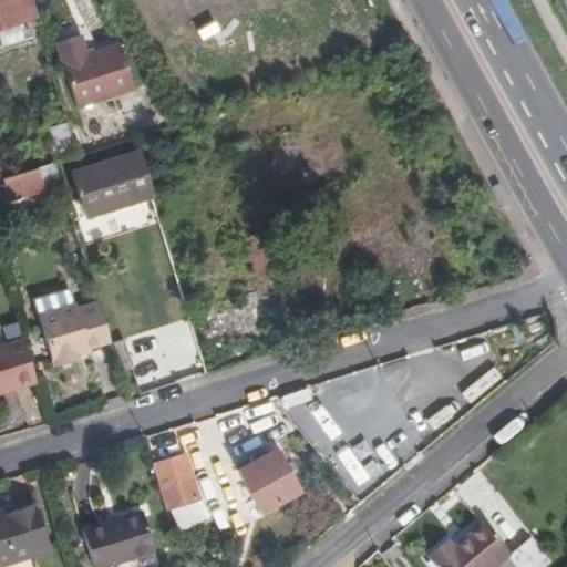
[(0,0),(0,24),(33,16),(28,0),(0,0)]
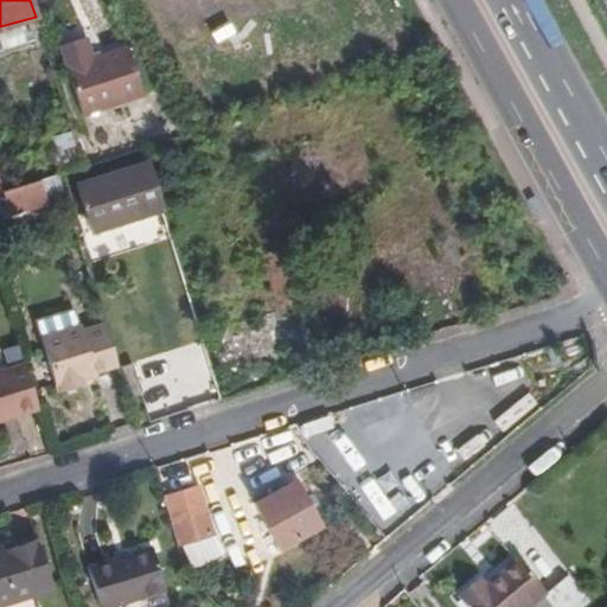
[(85,37),(61,46),(82,114),(141,94),(126,48),(93,58),(85,37)]
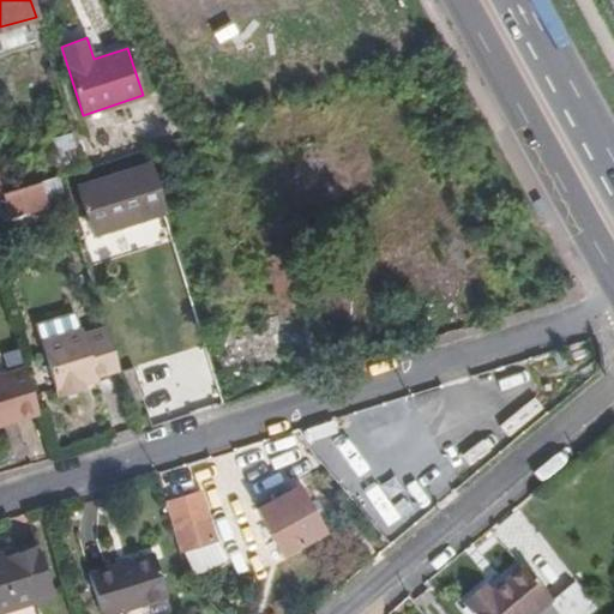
[(82,168),(76,146),(55,152),(61,174),(82,168)]
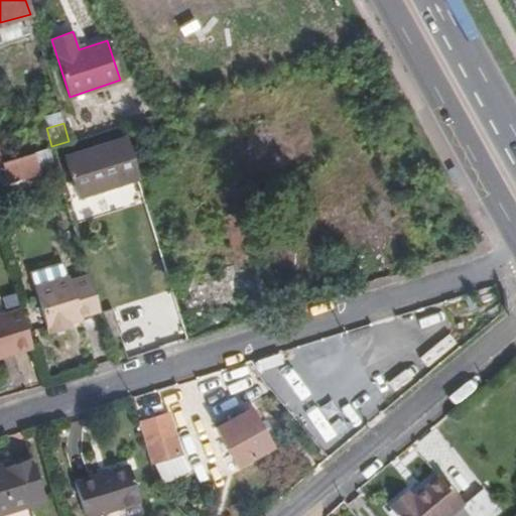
[(80,196),(139,177),(132,154),(128,143),(69,160),(80,196)]
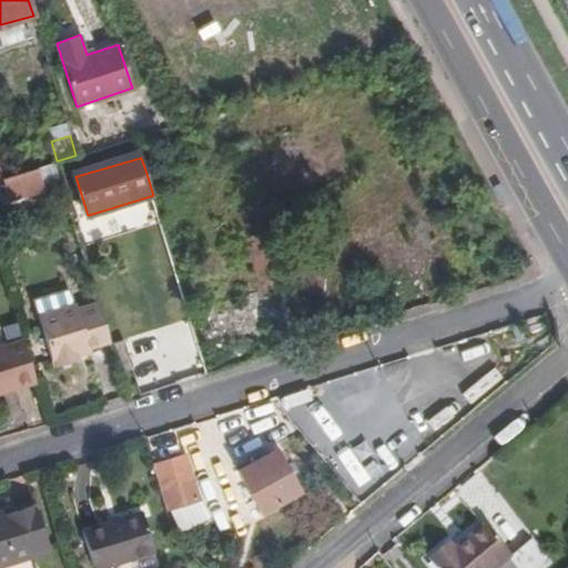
[(46,190),(38,168),(6,176),(13,201),(46,190)]
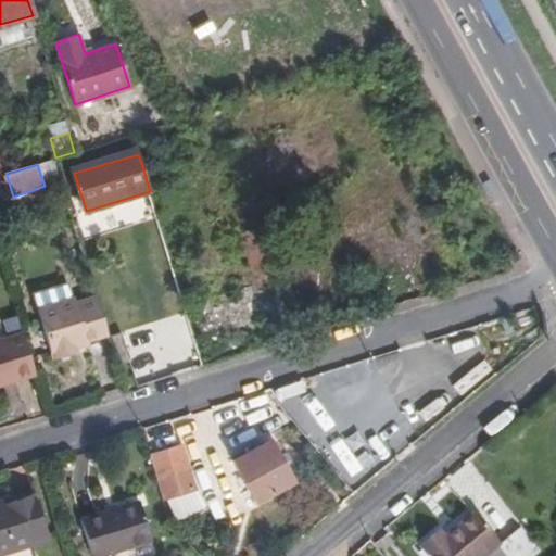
[(55,358),(78,352),(76,344),(88,341),(109,335),(98,297),(76,303),(75,299),(38,310),(50,352),(53,351),(55,358)]
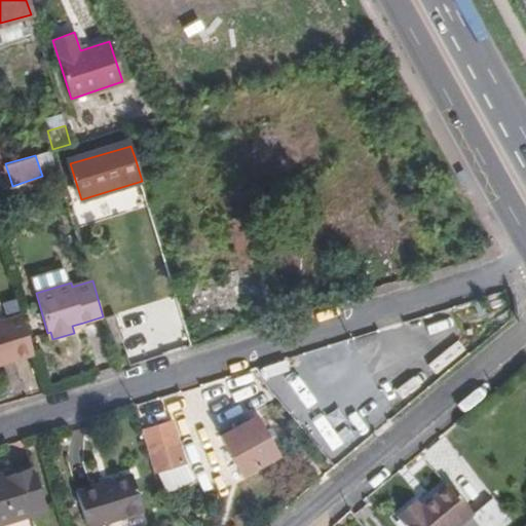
[(23,312),(6,317),(0,320),(0,363),(3,362),(2,359),(12,355),(13,359),(35,352),(23,312)]
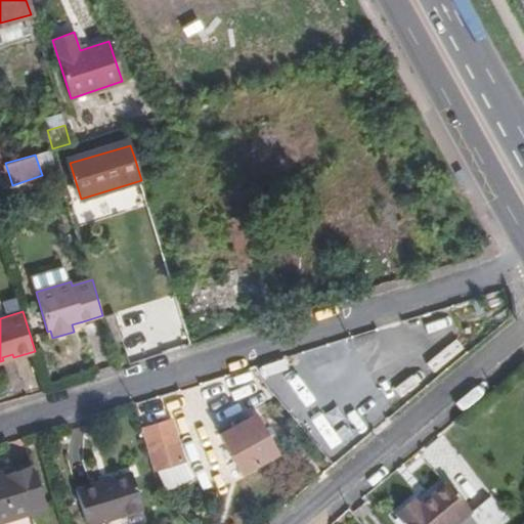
[(112,343),(123,340),(115,313),(103,316),(112,343)]
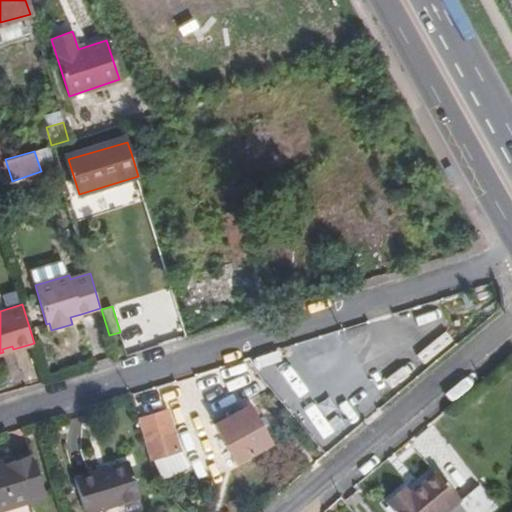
[(83,321),(81,314),(70,317),(72,324),(83,321)]
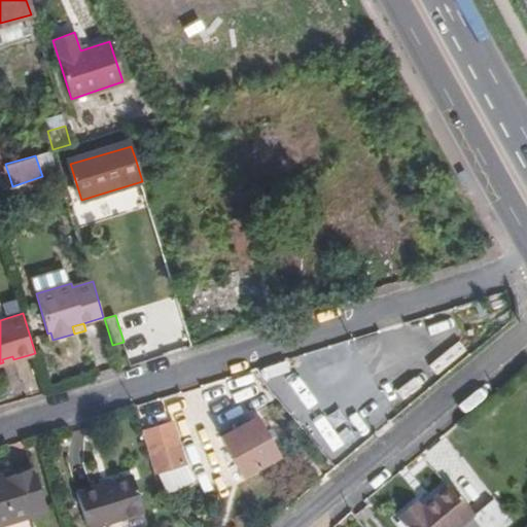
[(436,373),(464,351),(458,342),(429,363),(436,373)]
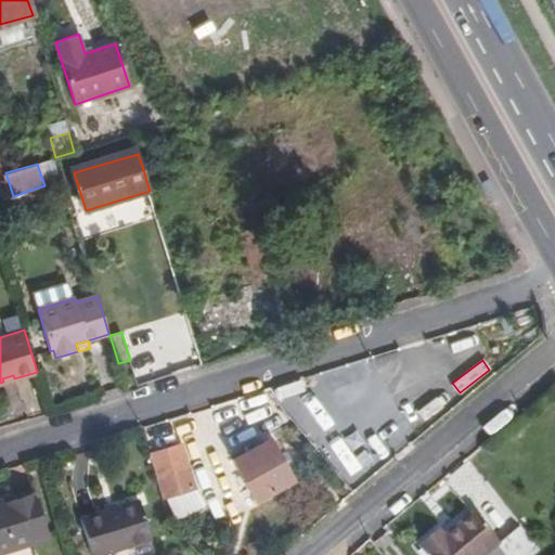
[(352,441),(376,429),(375,428),(391,420),(377,390),(361,398),(359,396),(314,416),(330,447),(350,437),(352,441)]
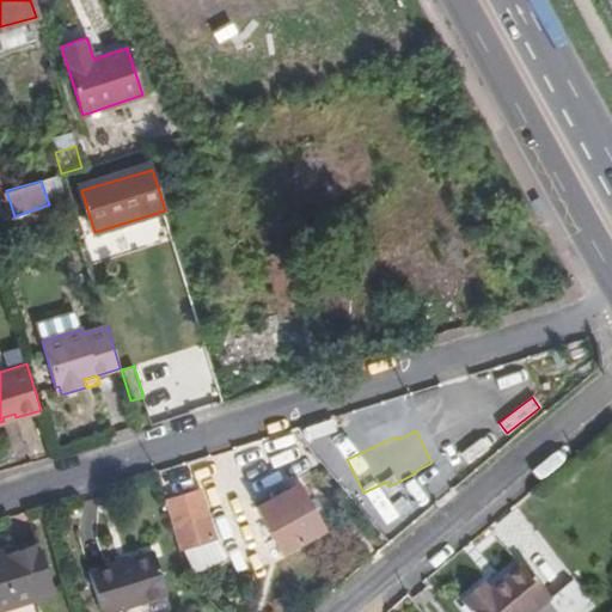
[(324,460),(319,464),(326,473),(332,470),(324,460)]
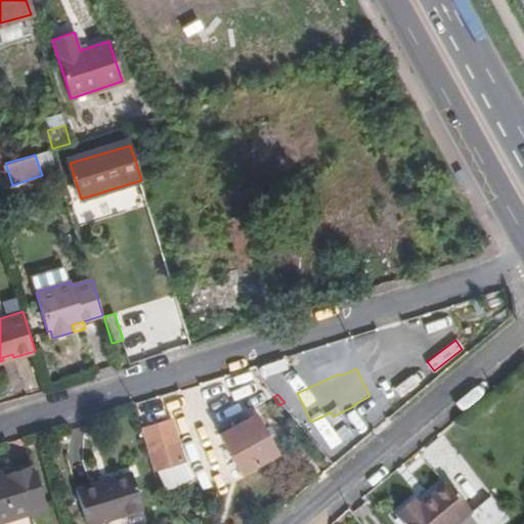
[(359,415),(355,405),(333,417),(331,412),(311,422),(317,435),(359,415)]
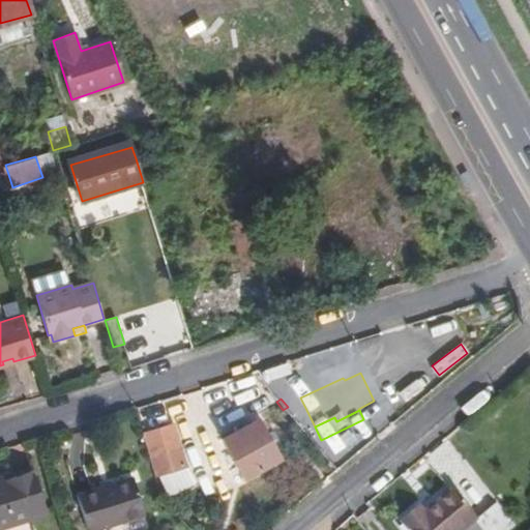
[(144,430),(156,490),(187,483),(175,423),(144,430)]
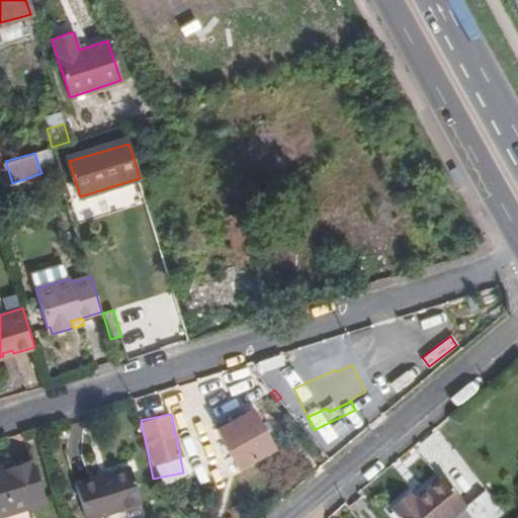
[(273,452),(252,414),(217,432),(239,470),(273,452)]
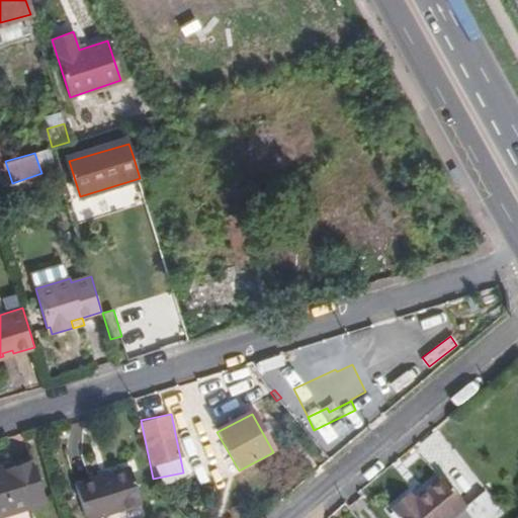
[(32,462),(14,467),(0,471),(0,517),(3,517),(29,510),(47,505),(32,462)]
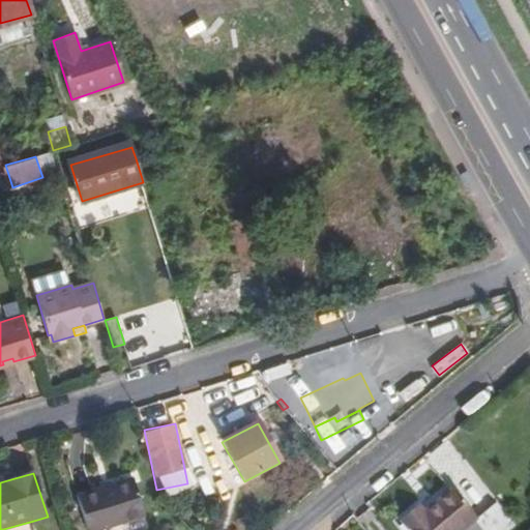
[(105,529),(144,518),(133,482),(104,491),(78,499),(86,529),(105,529)]
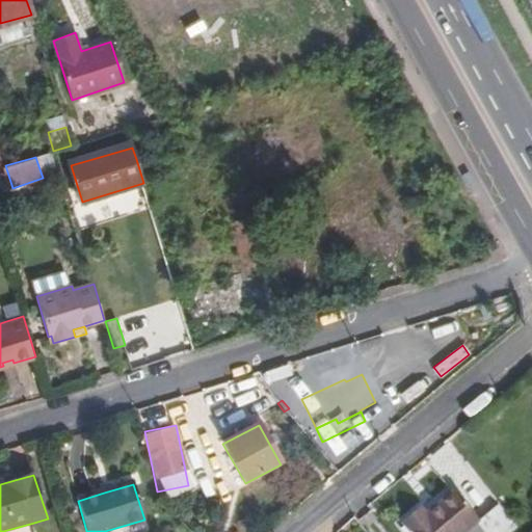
[(402,531),(466,531),(475,524),(451,496),(422,520),(417,513),(399,528),(402,531)]
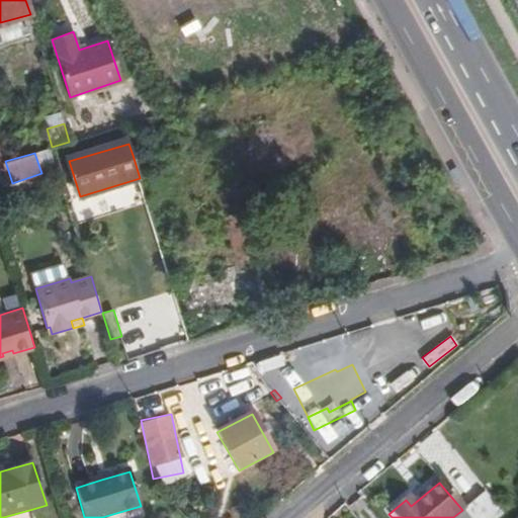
[(464,507),(471,517),(492,517),(501,513),(486,492),(464,507)]
